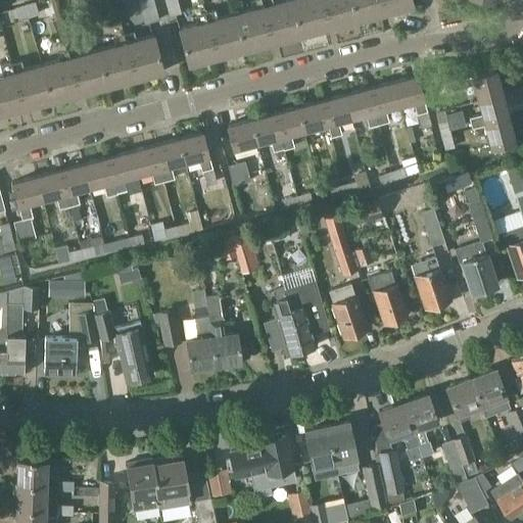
[(138,0),(144,24),(159,19),(154,0),(138,0)]
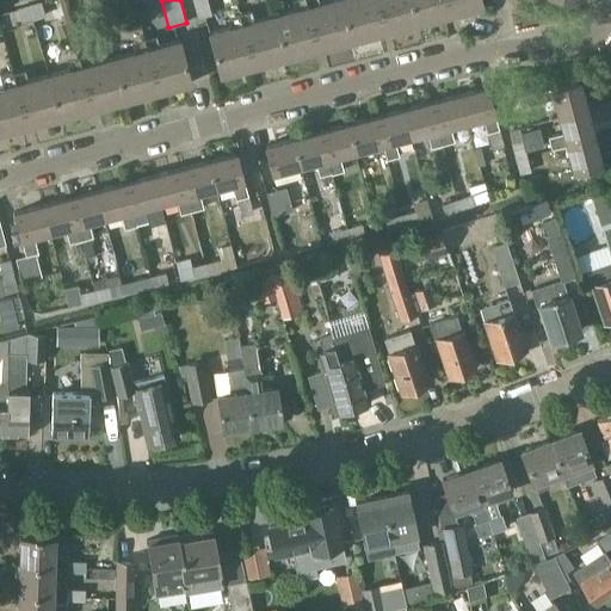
[(192,0),(198,18),(211,14),(208,0),(192,0)]
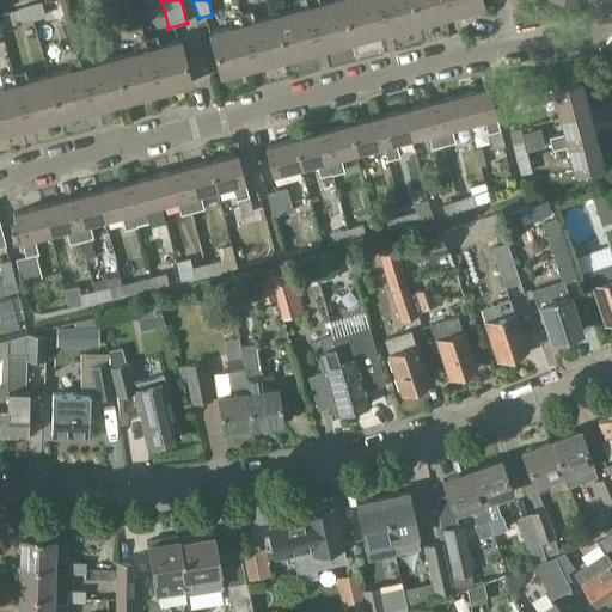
[(353,41),(341,0),(331,0),(274,16),(286,59),(353,41)]
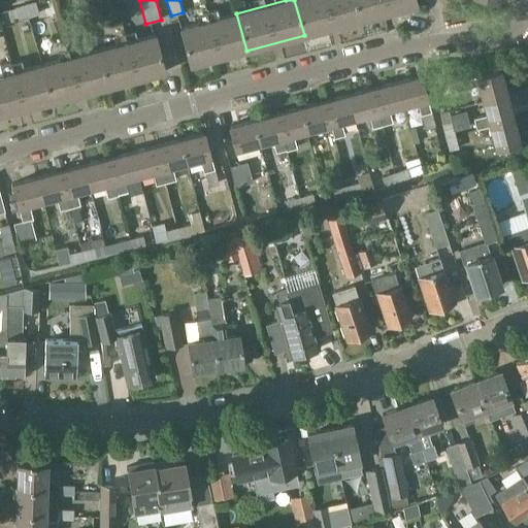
[(361,20),(356,0),(294,0),(304,35),(361,20)]
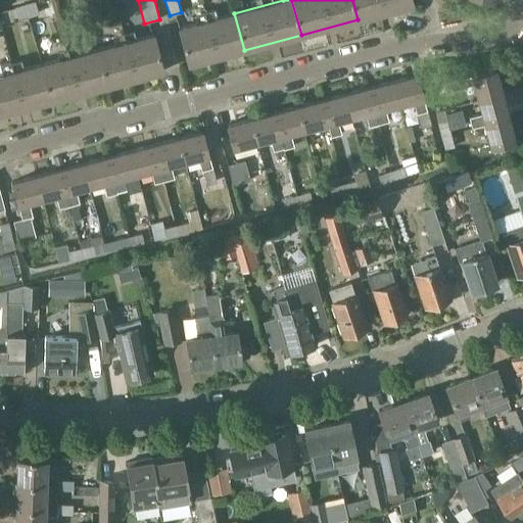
[(413,0),(352,0),(358,19),(415,4),(413,0)]
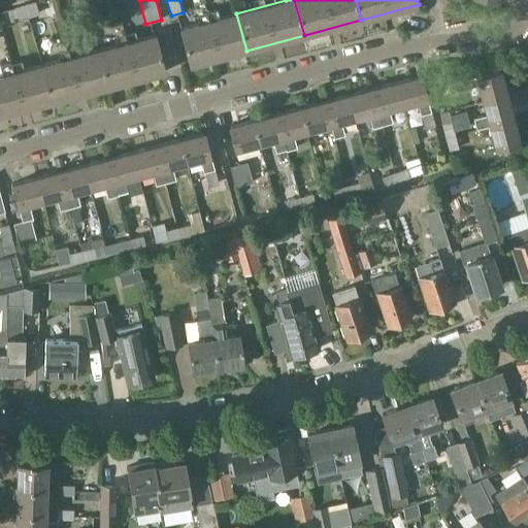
[(26,4),(29,15),(29,17),(39,13),(36,1),(26,4)]
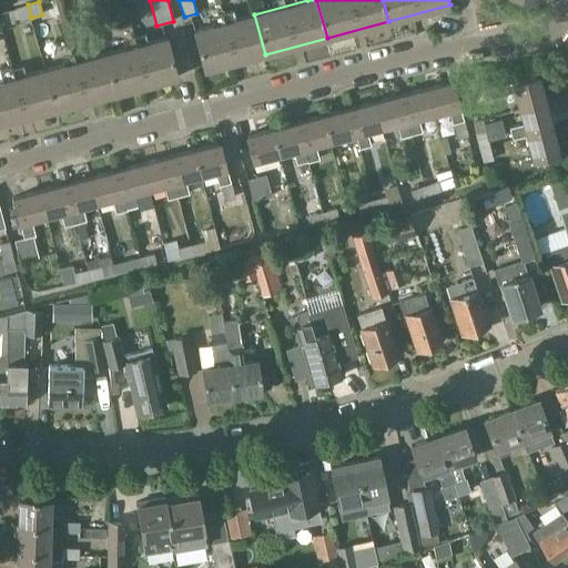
[(28,4),(17,7),(20,20),(31,18),(31,17),(28,4)]
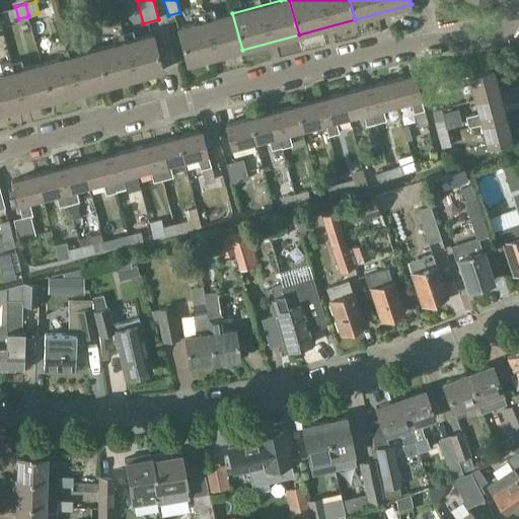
[(193,10),(196,22),(176,27),(186,64),(242,50),(232,13),(217,17),(214,8),(204,11),(203,7),(193,10)]
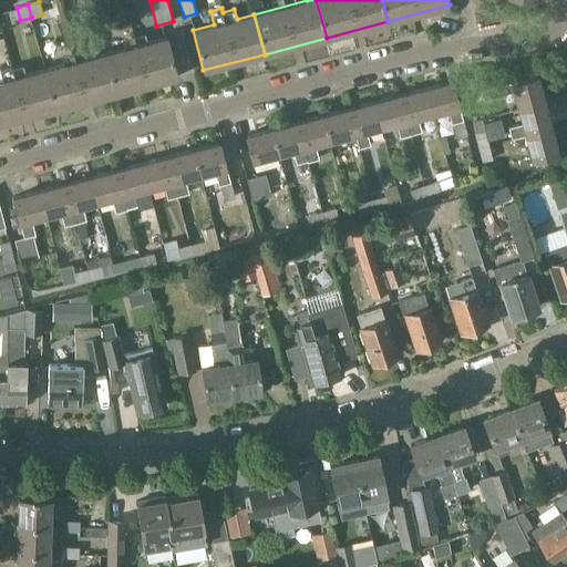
[(167,38),(105,53),(116,93),(177,78),(167,38)]
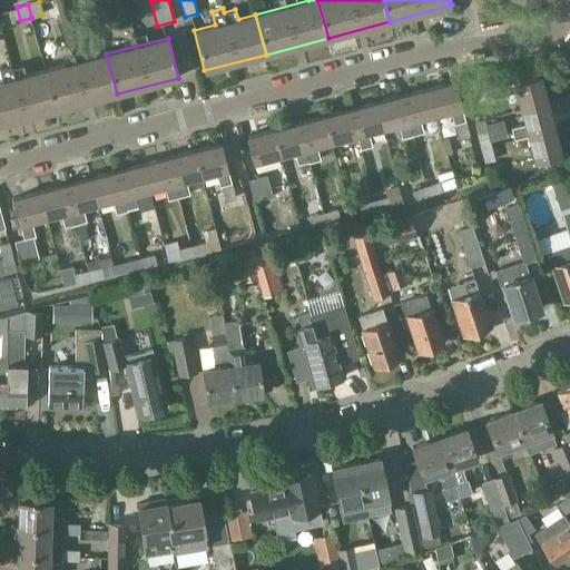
[(117,94),(106,53),(45,69),(55,109),(117,94)]
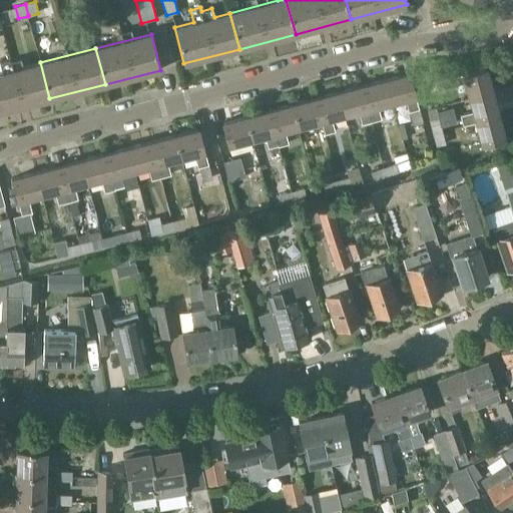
[(1,64),(3,72),(0,72),(0,110),(49,98),(40,62),(24,66),(21,59),(1,64)]
